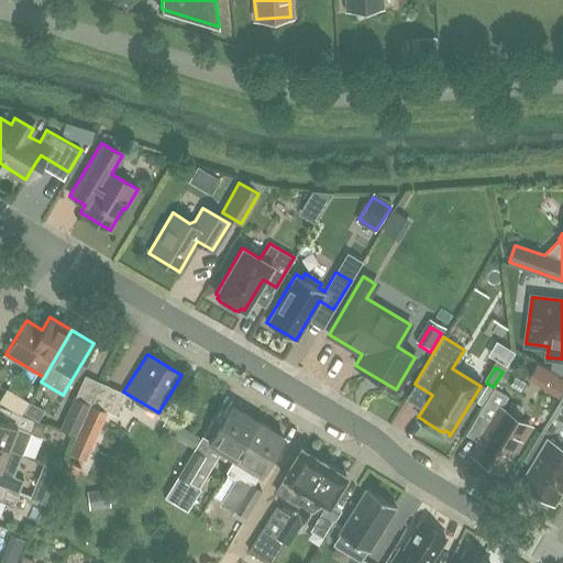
[(562,390),(562,378),(553,373),(544,388),(560,397),(562,390)]
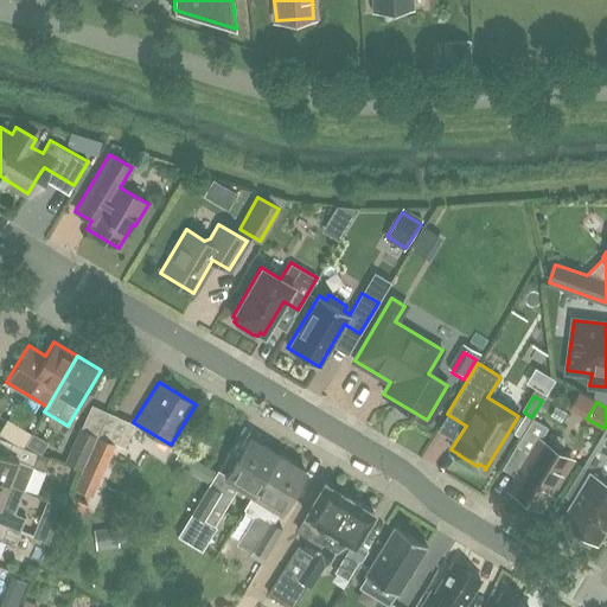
[(26,445),(36,430),(11,415),(1,429),(26,445)]
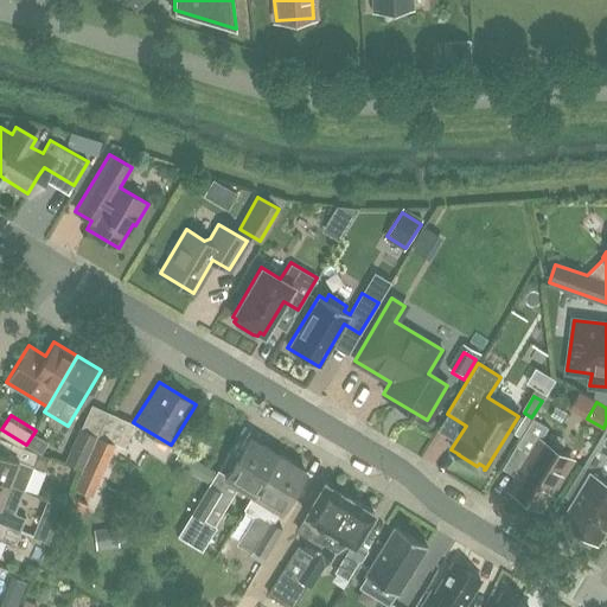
[(540,440),(548,427),(532,417),(515,446),(529,455),(509,487),(542,508),(572,460),(540,440)]
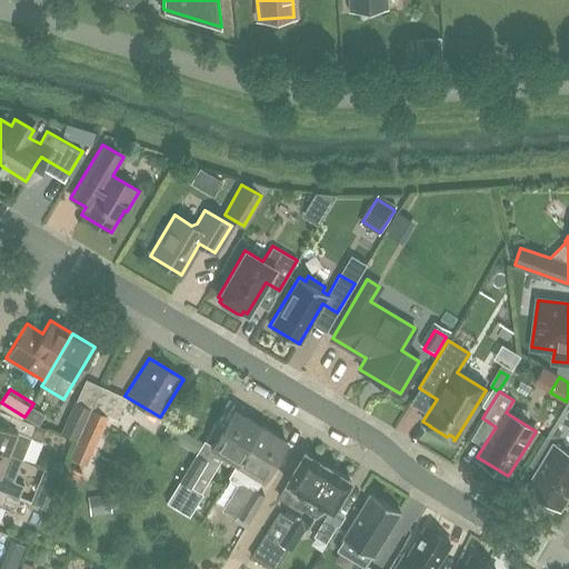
[(558,507),(568,488),(568,453),(557,447),(568,427),(568,397),(529,463),(538,469),(527,488),(536,493),(536,498),(538,501),(541,503),(546,503),(549,501),(558,507)]
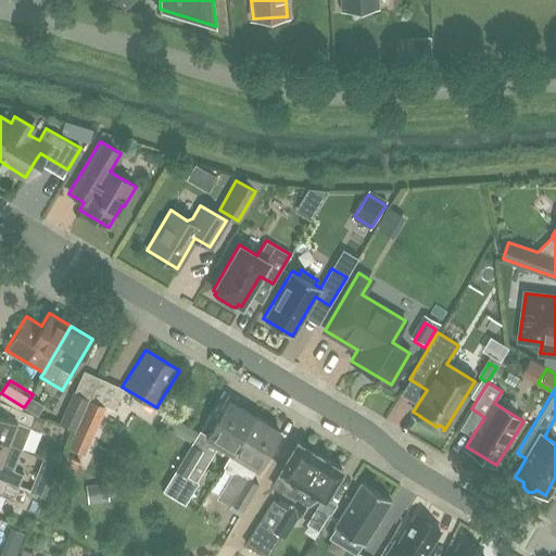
[(88,399),(74,392),(60,424),(73,430),(88,399)]
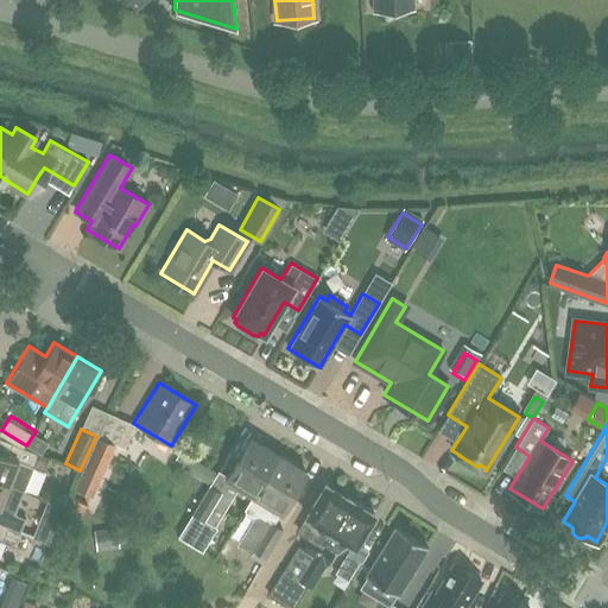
[(96,436),(80,470),(73,487),(90,495),(114,444),(96,436)]
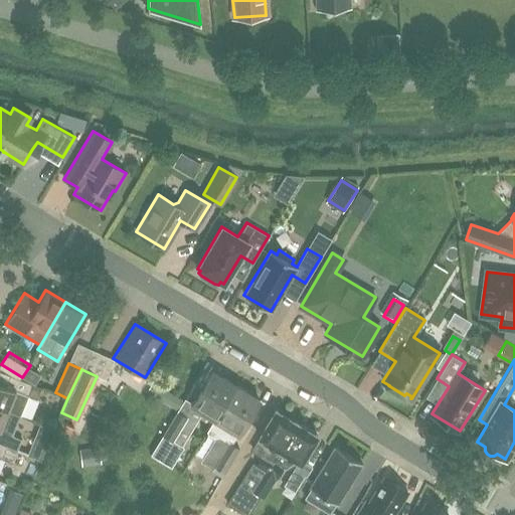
[(191,405),(213,418),(214,419),(235,385),(211,370),(191,405)]
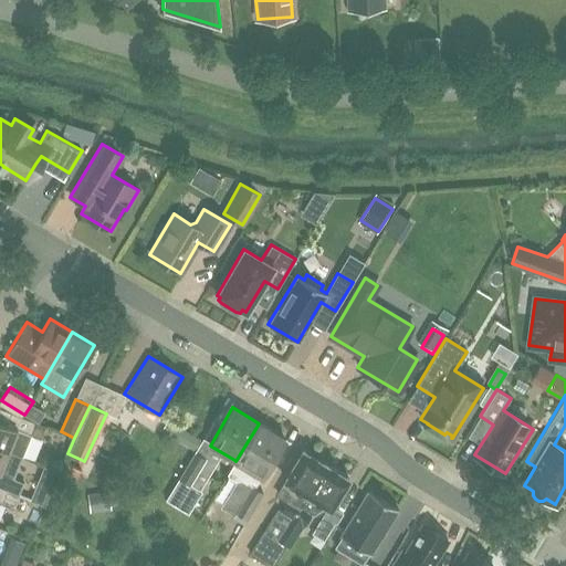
[(0,421),(0,447),(8,450),(22,456),(31,435),(40,438),(45,426),(10,412),(6,425),(0,421)]
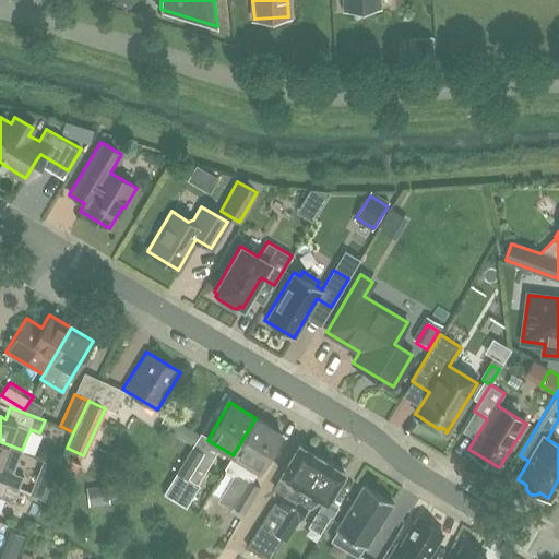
[(281,433),(256,418),(233,455),(232,454),(223,468),(234,475),(238,474),(248,480),(233,506),(244,512),(259,486),(251,482),(258,471),(281,433)]
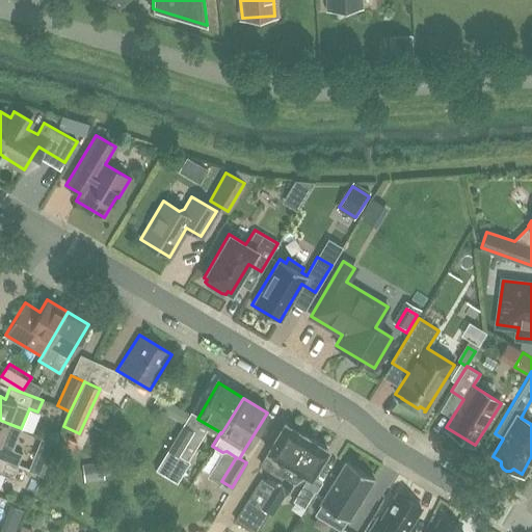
[(0,457),(6,461),(18,466),(23,453),(12,449),(21,428),(7,423),(0,420),(0,457)]
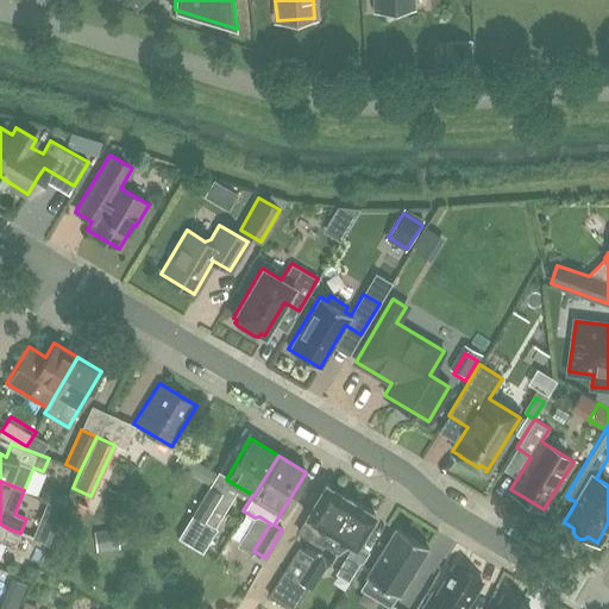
[(300,582),(350,500),(326,484),(306,518),(307,518),(299,531),(311,539),(303,551),(300,548),(270,597),(289,608),(293,608),(308,586),(300,582)]
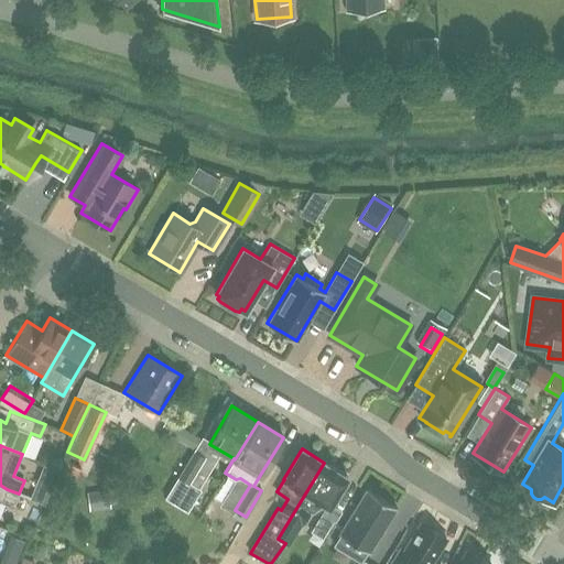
[(194,449),(179,477),(190,484),(205,456),(194,449)]
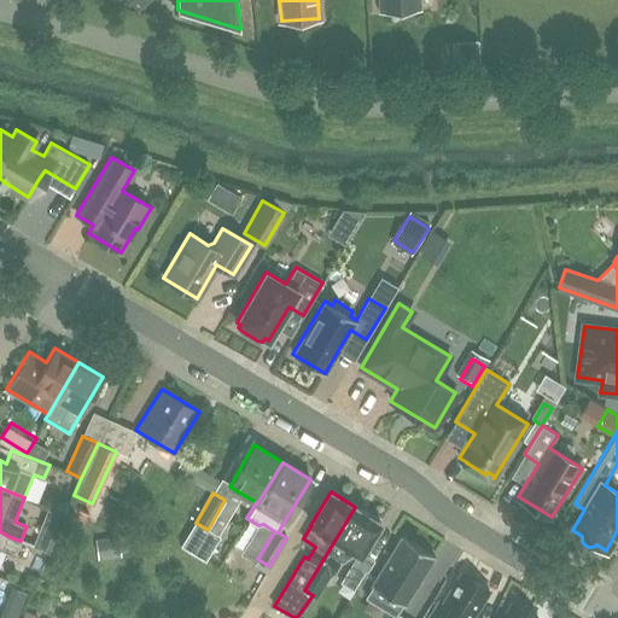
[(360,555),(380,523),(355,507),(304,590),(313,595),(316,596),(339,560),(340,561),(353,554),(354,552),(360,555)]
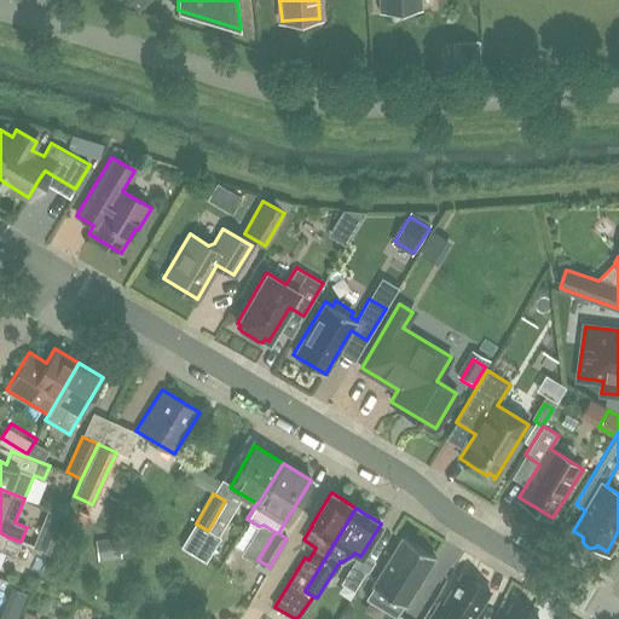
[(196,524),(181,547),(206,561),(220,537),(218,536),(208,531),(196,524)]
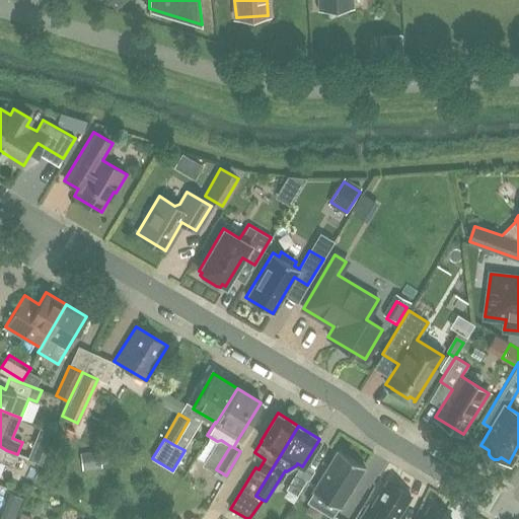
[(89,466),(104,462),(101,450),(86,454),(89,466)]
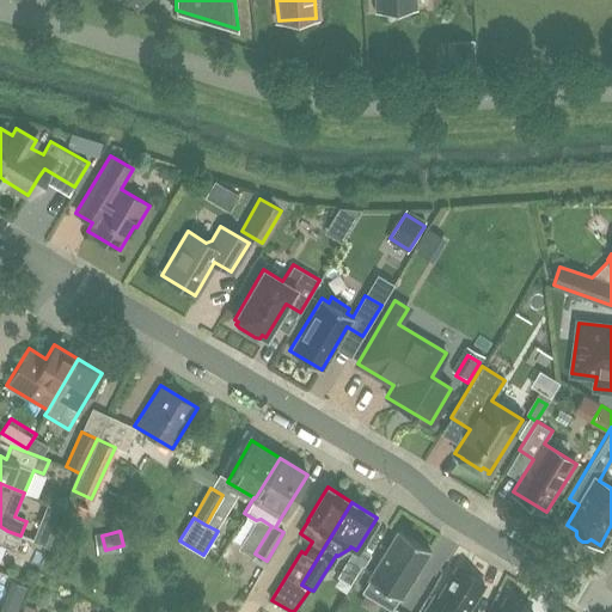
[(367,580),(369,581),(398,598),(401,599),(430,550),(398,531),(367,580)]
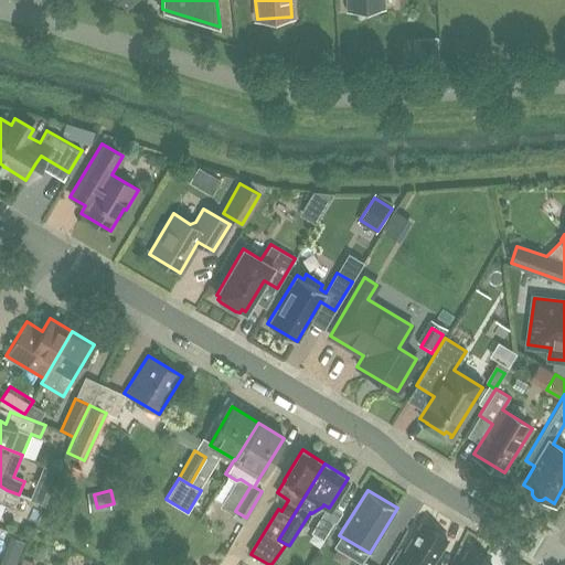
[(429,564),(446,539),(423,524),(404,553),(400,550),(390,564),(429,564)]
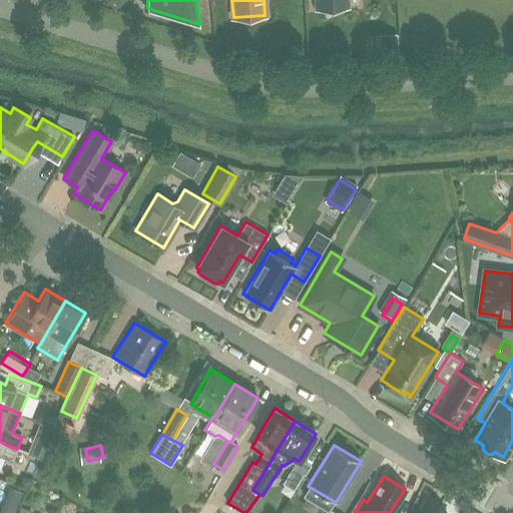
[(445,512),(425,501),(417,512),(445,512)]
